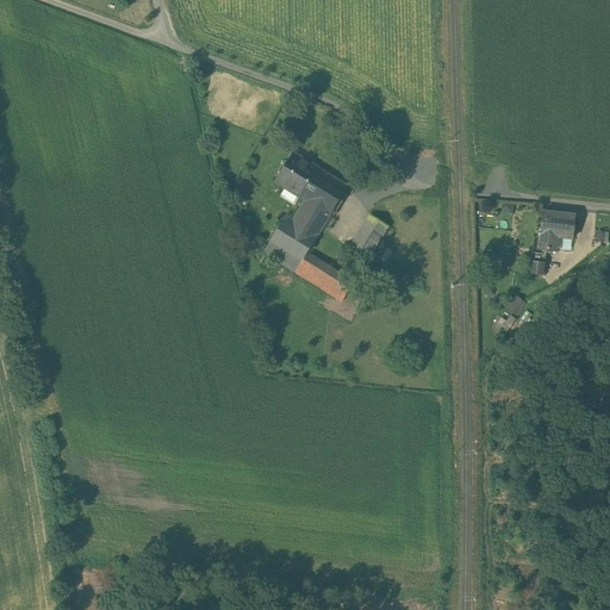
[(300,157),(293,153),(274,182),(298,198),(317,168),(307,162),(309,159),(303,155),(300,157)]
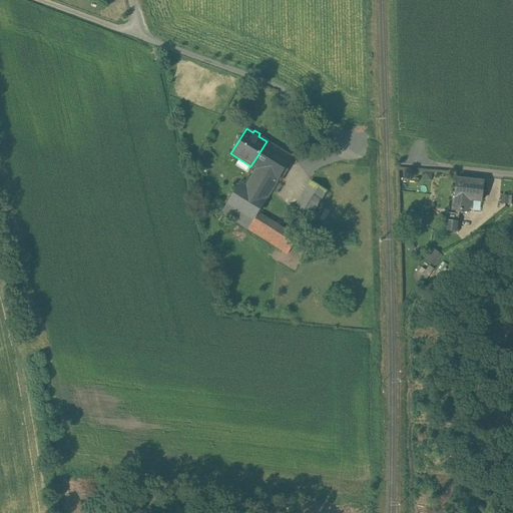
[(293,157),(267,141),(250,166),(255,169),(246,185),(240,181),(237,186),(221,212),(248,229),(259,213),(293,157)]
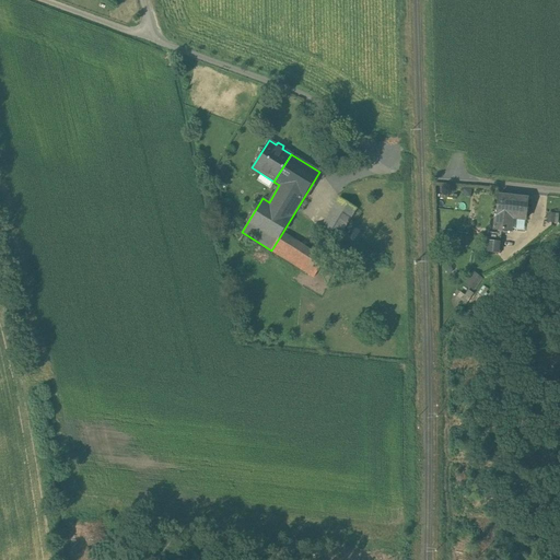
[(528,198),(499,195),(497,216),(512,218),(526,219),(528,198)]
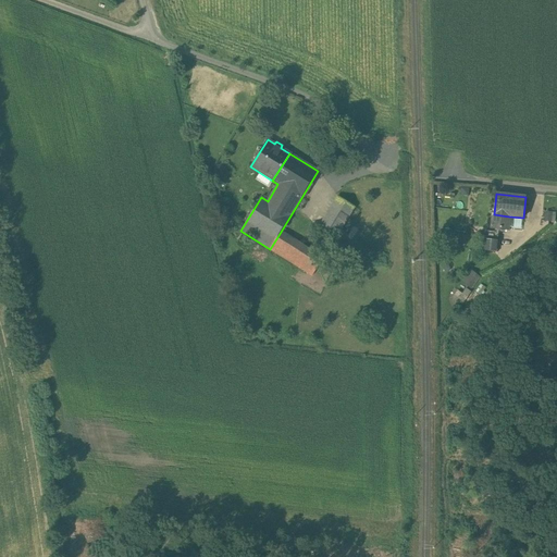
[(355,207),(338,197),(323,221),(339,232),(355,207)]
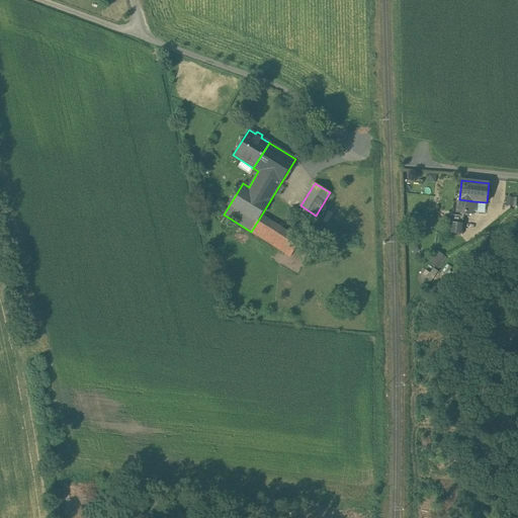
[(473,201),(459,200),(457,212),(471,213),(473,201)]
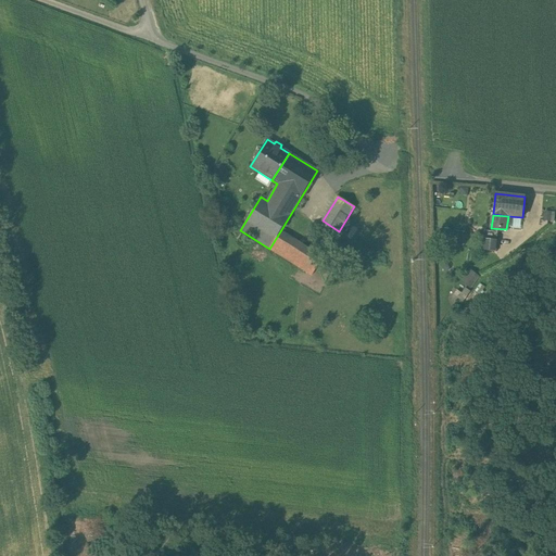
[(339,231),(323,220),(318,228),(335,238),(339,231)]
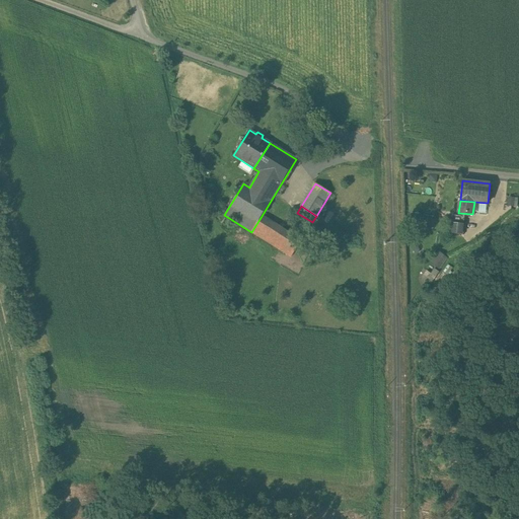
[(465,216),(452,214),(451,218),(450,233),(451,233),(463,235),(465,216)]
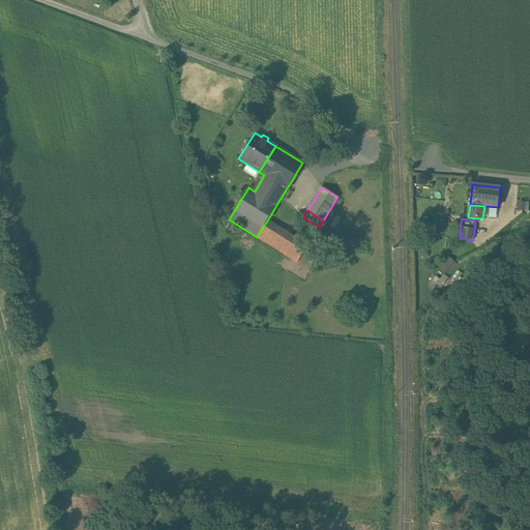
[(307,246),(267,221),(257,237),(297,262),(307,246)]
